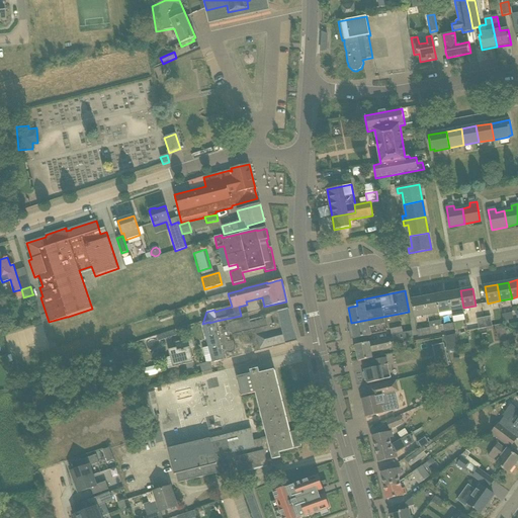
[(460,290),(448,293),(451,310),(452,317),(464,315),(463,308),(460,290)]
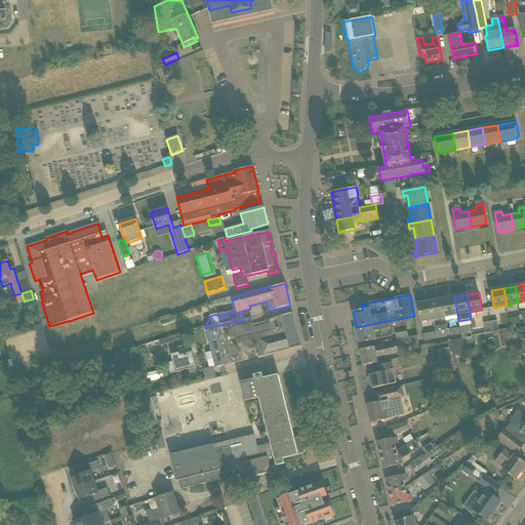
[(454,297),(442,299),(445,316),(446,321),(457,318),(457,314),(454,297)]
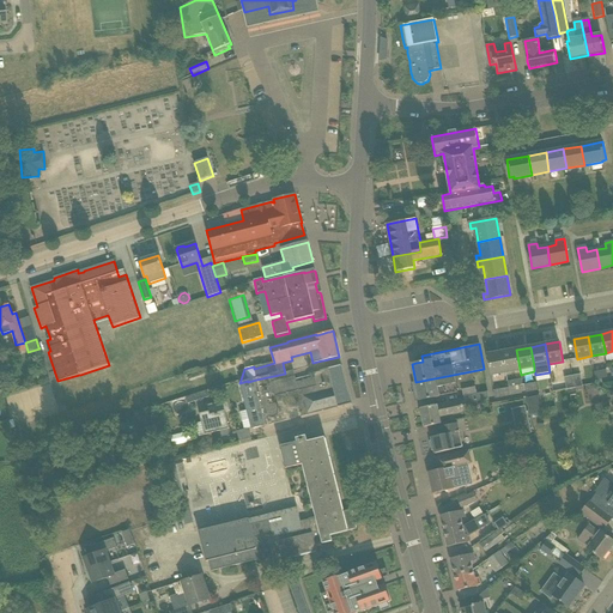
[(516,350),(502,352),(505,371),(520,369),(516,350)]
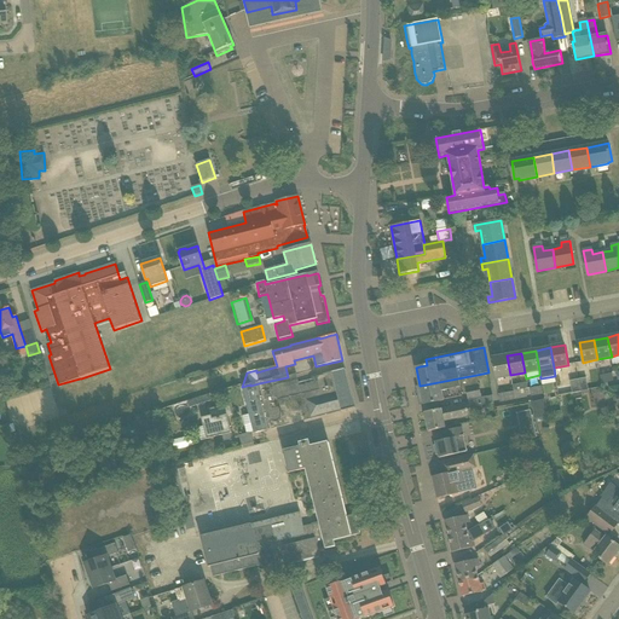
[(507,356),(492,358),(496,379),(510,375),(507,356)]
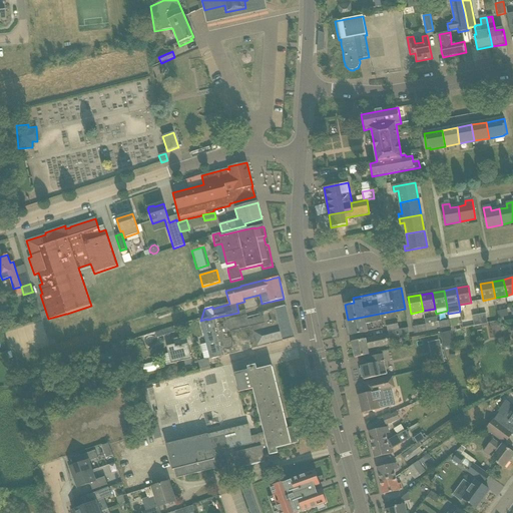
[(214,318),(224,356),(295,339),(286,306),(268,311),(269,311),(263,313),(264,314),(247,318),(245,311),(238,313),(214,318)]
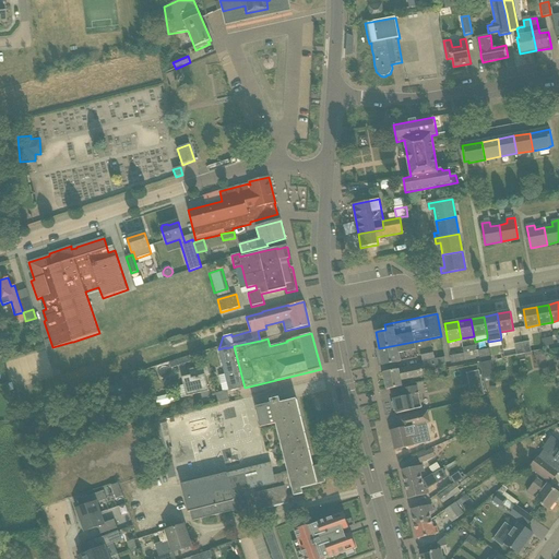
[(552,337),(542,340),(543,346),(554,345),(552,337)]
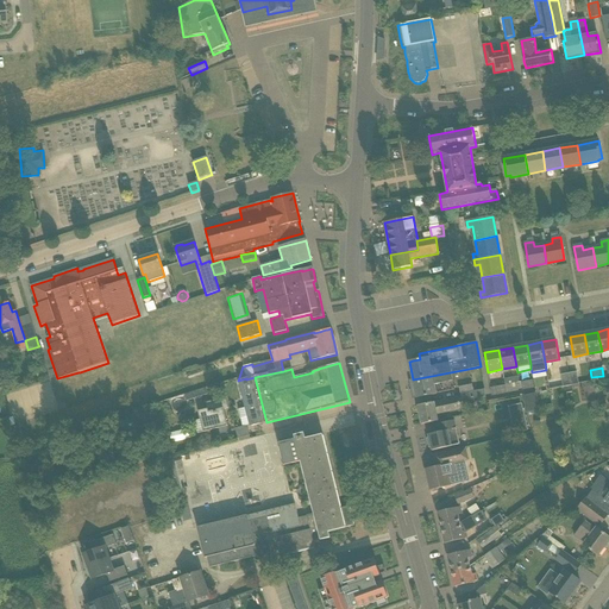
[(413,380),(416,399),(454,391),(454,388),(459,387),(460,394),(473,391),(469,369),(413,380)]
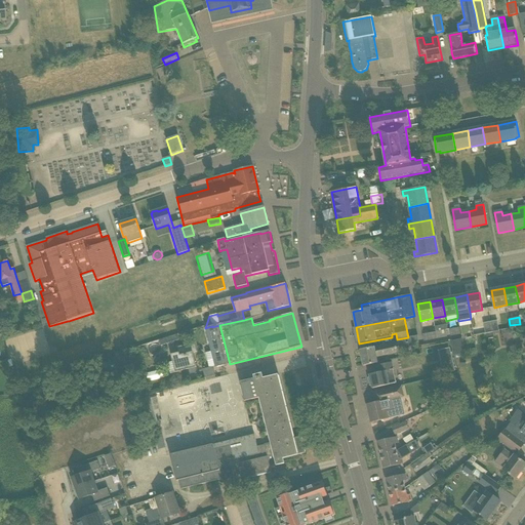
[(496,321),(490,322),(492,332),(498,331),(496,321)]
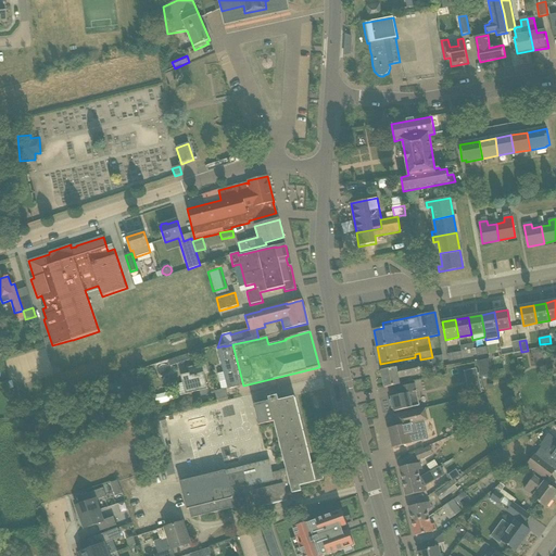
[(519,341),(512,343),(513,348),(514,353),(521,352),(519,341)]
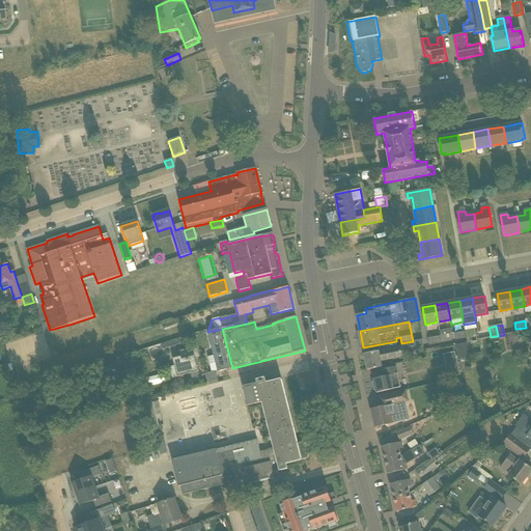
[(452,328),(440,331),(441,336),(442,343),(452,341),(450,334),(453,334),(452,328)]
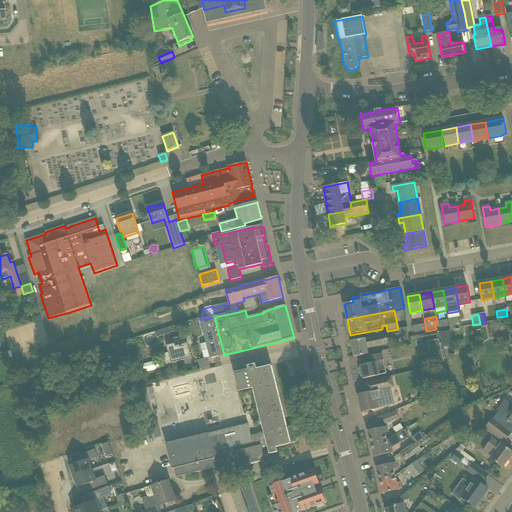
[(200,320),(210,359),(224,355),(214,317),(207,319),(207,318),(200,320)]
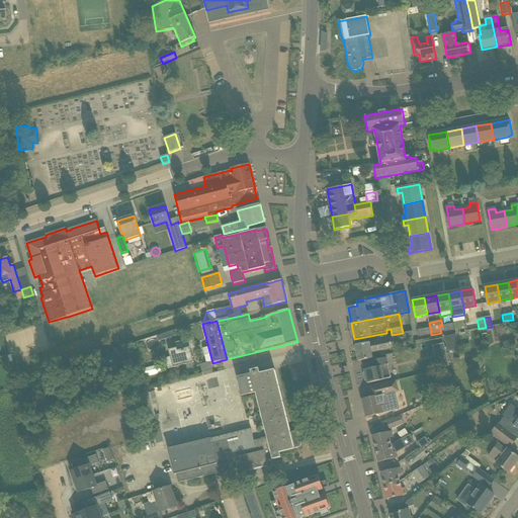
[(443,326),(444,332),(455,330),(453,324),(443,326)]
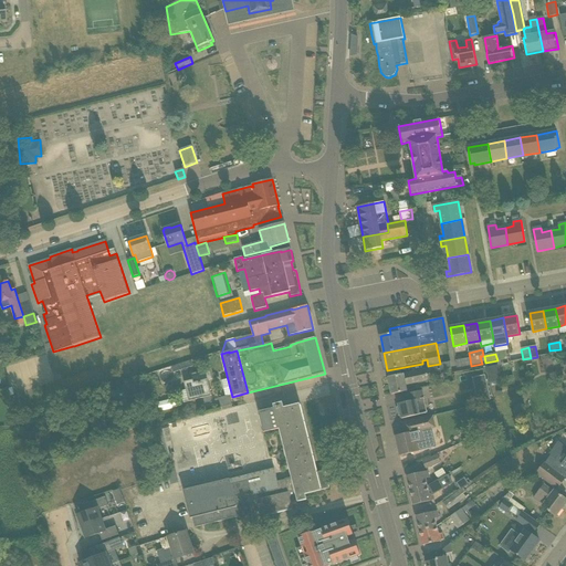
[(176,355),(149,365),(153,373),(171,367),(179,364),(176,355)]
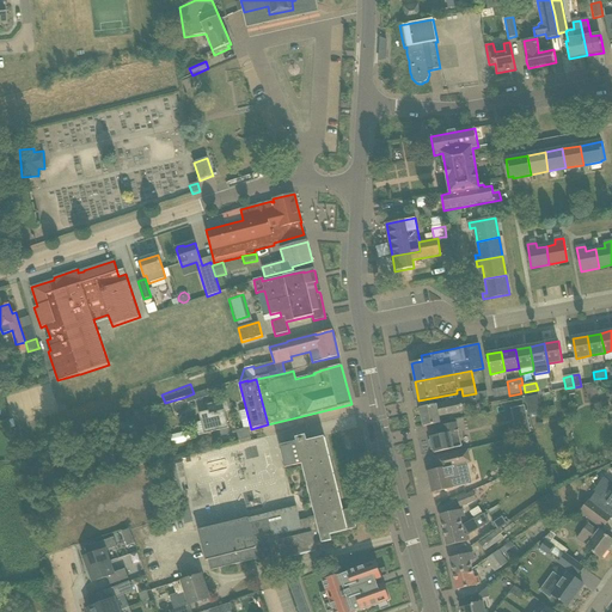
[(508,387),(493,390),(494,398),(509,396),(508,387)]
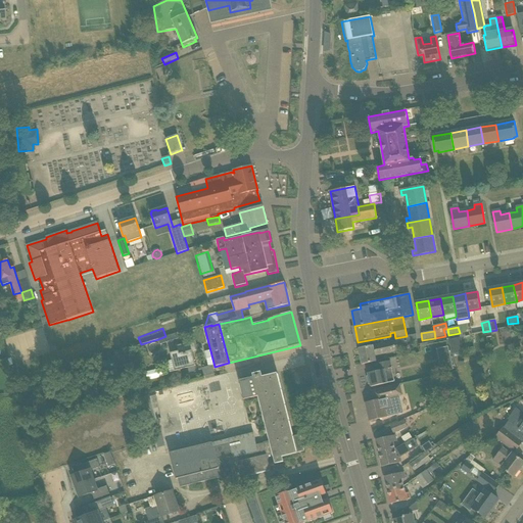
[(165,336),(158,339),(160,344),(179,339),(177,333),(165,337),(165,336)]
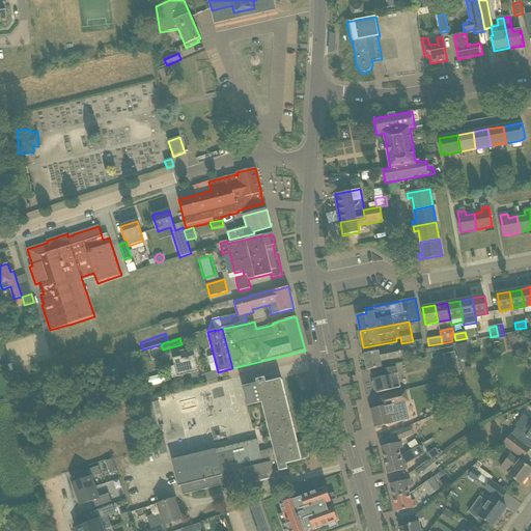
[(467,341),(455,344),(458,359),(470,356),(467,341)]
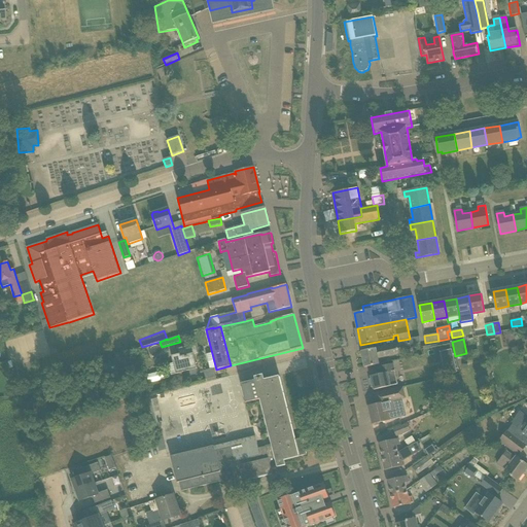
[(361,353),(361,355),(361,356),(361,358),(362,359),(363,360),(364,367),(379,364),(378,358),(401,353),(400,347),(399,344),(398,344),(361,351),(361,353)]
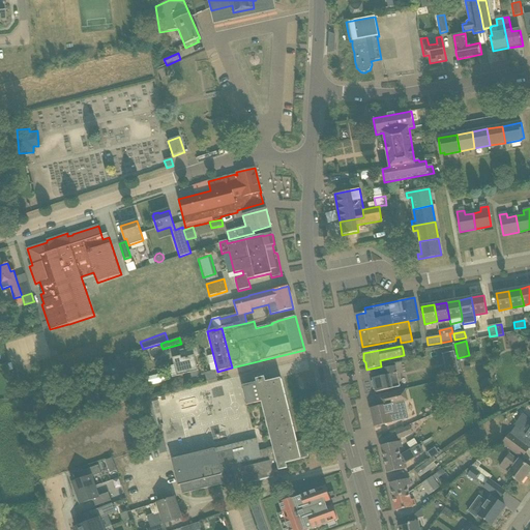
[(175,365),(170,366),(172,378),(177,376),(177,377),(188,374),(189,378),(200,376),(195,356),(199,355),(197,347),(179,351),(180,356),(173,358),(175,365)]
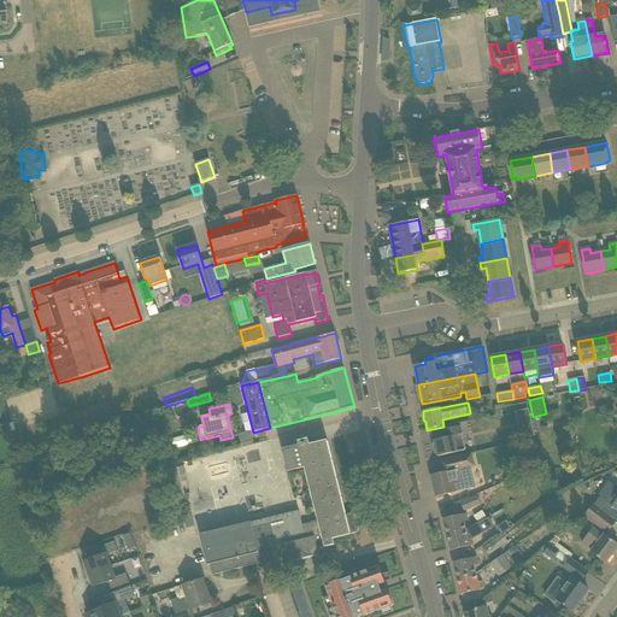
[(438,453),(438,457),(465,451),(460,425),(446,429),(447,438),(434,441),(435,444),(433,445),(435,454),(438,453)]
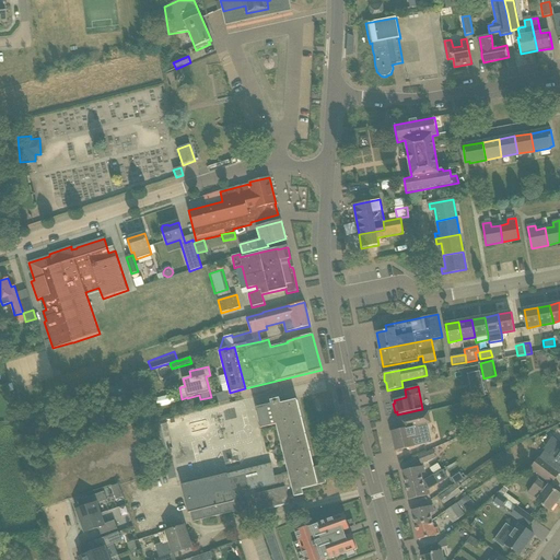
[(224,392),(216,393),(217,400),(225,399),(224,392)]
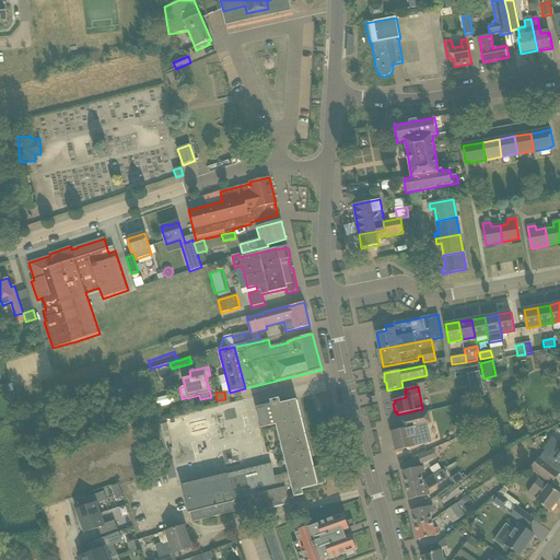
[(143,396),(136,398),(138,406),(146,404),(152,401),(150,394),(143,396)]
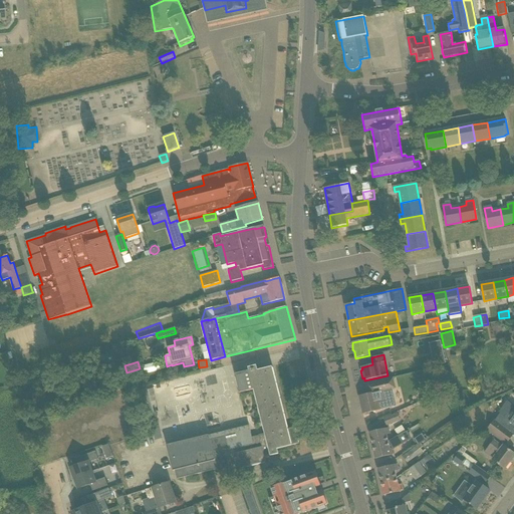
[(253,390),(265,434),(270,455),(270,456),(279,454),(277,450),(292,446),(292,445),(299,444),(295,427),(288,429),(272,366),(258,370),(256,365),(248,367),(249,370),(235,374),(240,393),(253,390)]
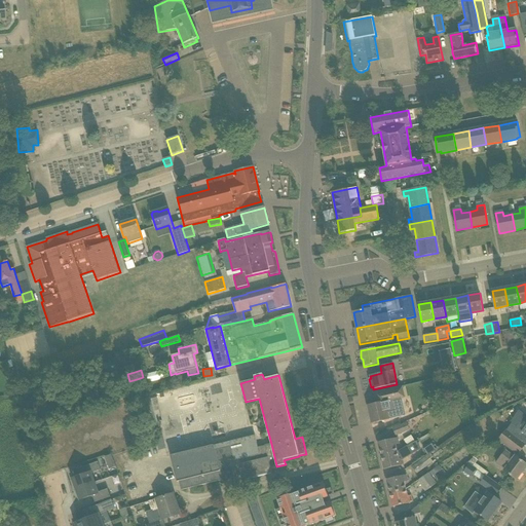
[(380,403),(367,406),(372,423),(381,421),(404,416),(402,407),(401,400),(405,399),(403,387),(378,393),(380,403)]
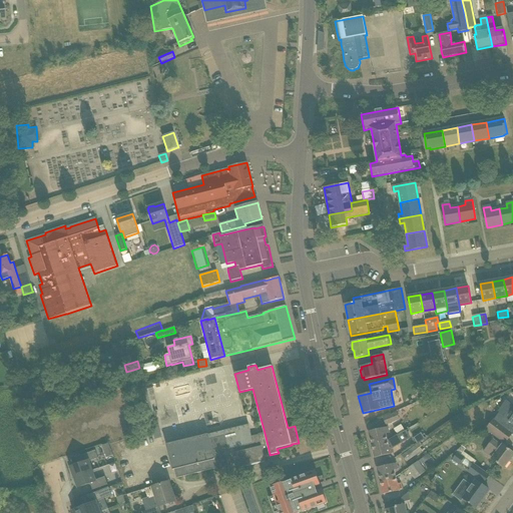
[(453,388),(445,391),(451,402),(458,399),(453,388)]
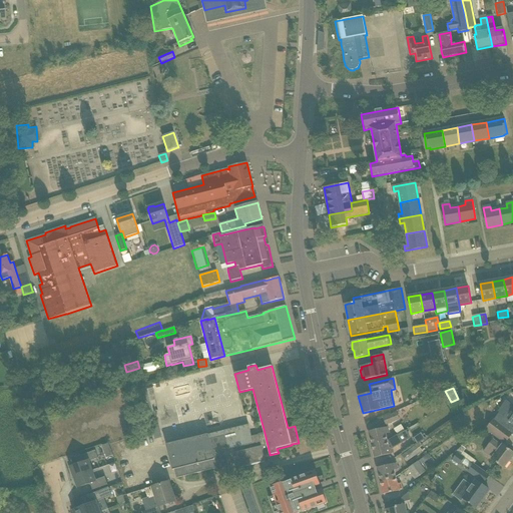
[(141,392),(147,414),(158,411),(152,389),(141,392)]
